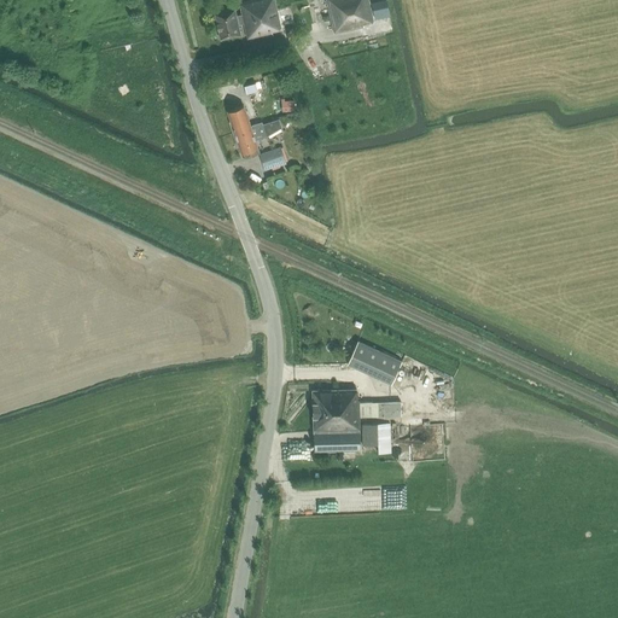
[(239,24),(245,23),(249,38),(272,33),(281,30),(274,0),(257,0),(240,4),(243,15),(237,16),(235,10),(215,15),(221,39),(242,34),(239,24)]
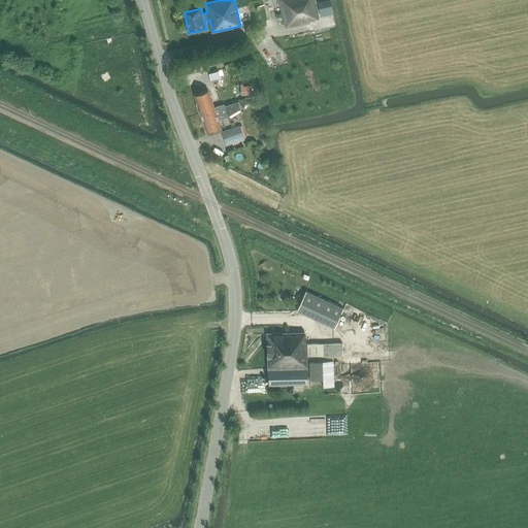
[(277,0),(285,29),(310,23),(309,21),(319,19),(315,0),(277,0)]
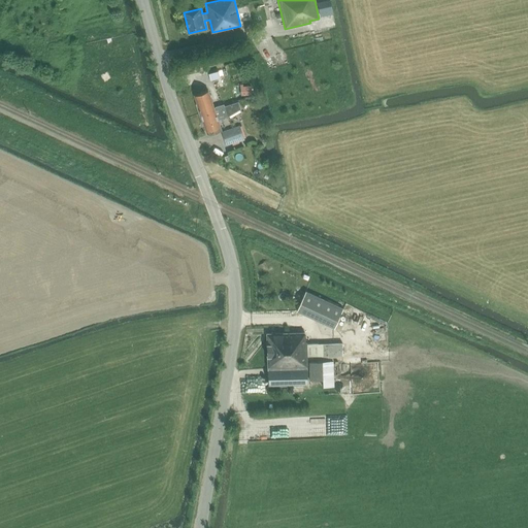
[(208,74),(210,80),(220,78),(218,71),(208,74)]
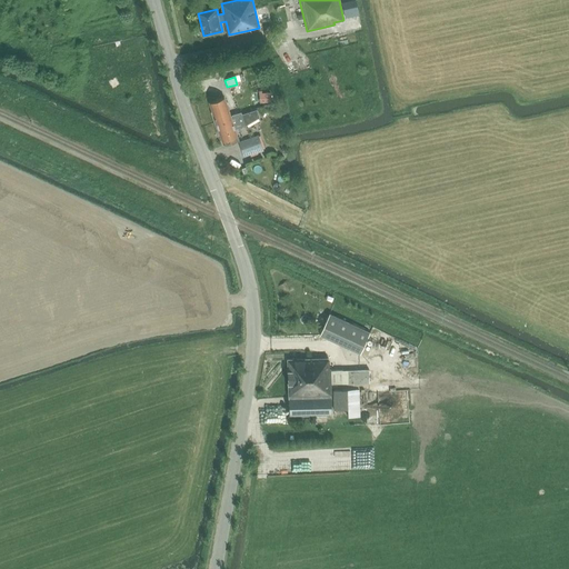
[(262,102),(271,101),(270,91),(261,92),(262,102)]
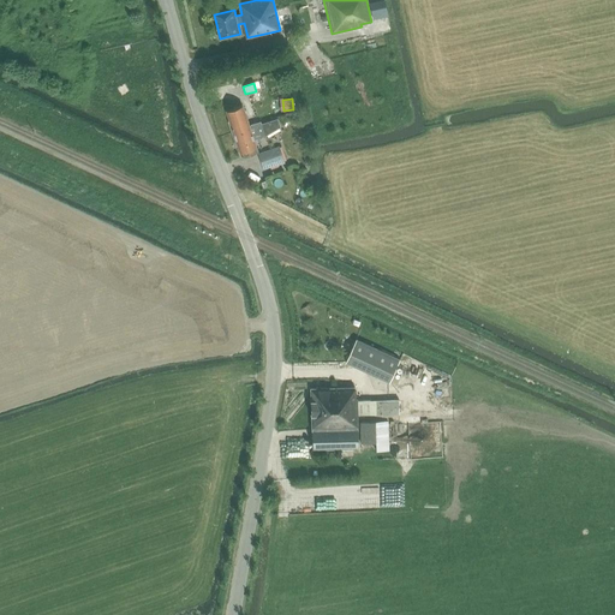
[(226,111),(234,133),(250,129),(251,130),(262,126),(261,123),(261,121),(250,125),(243,105),(226,111)]
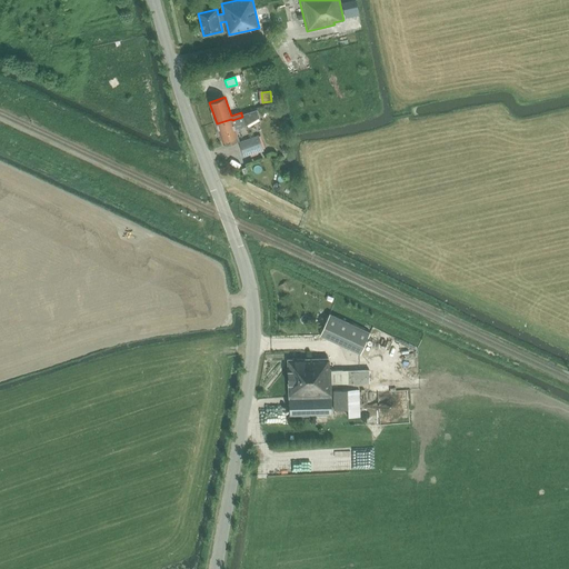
[(223,145),(239,140),(236,129),(246,126),(259,117),(257,109),(241,113),(242,117),(232,120),(231,119),(217,123),(223,145)]
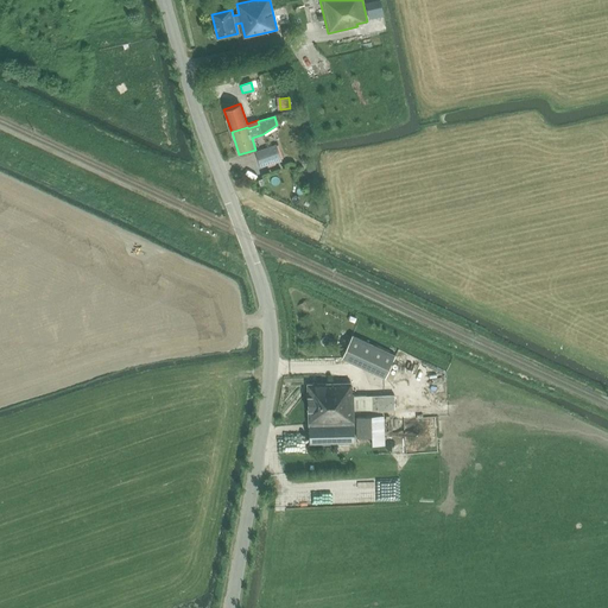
[(255,153),(260,168),(283,159),(278,145),(277,146),(276,145),(255,153)]
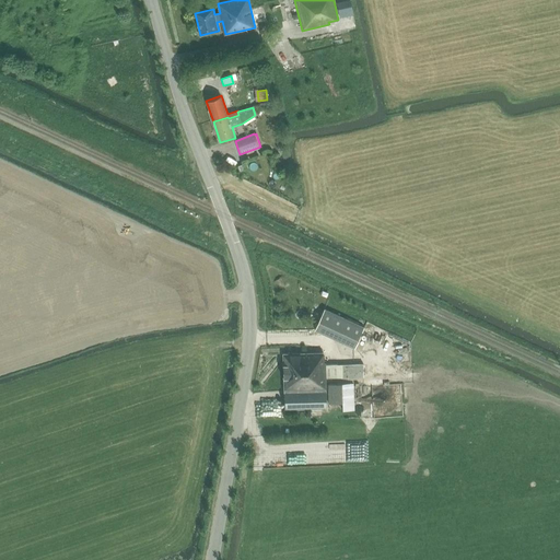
[(364,328),(325,310),(315,329),(354,348),(364,328)]
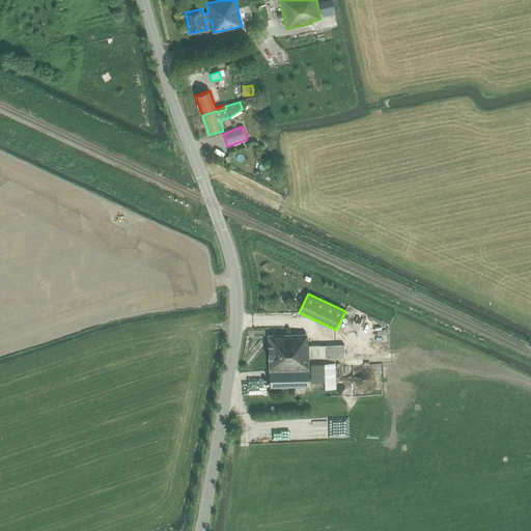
[(306,335),(306,334),(268,335),(269,370),(270,370),(270,388),(309,387),(309,369),(309,359),(344,358),(344,345),(319,345),(309,346),(309,343),(307,343),(306,335)]
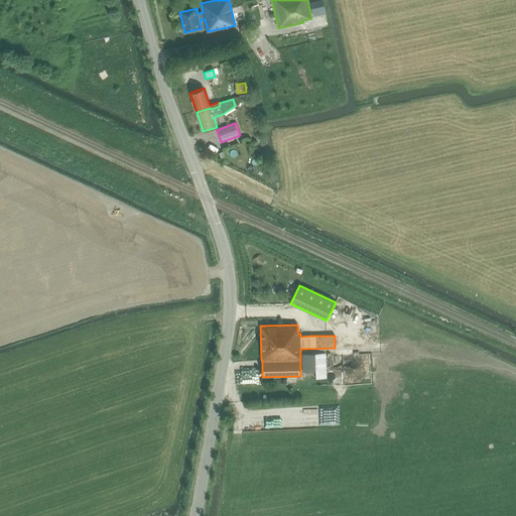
[(327,378),(326,354),(314,354),(302,354),(303,372),(315,371),(315,379),(327,378)]
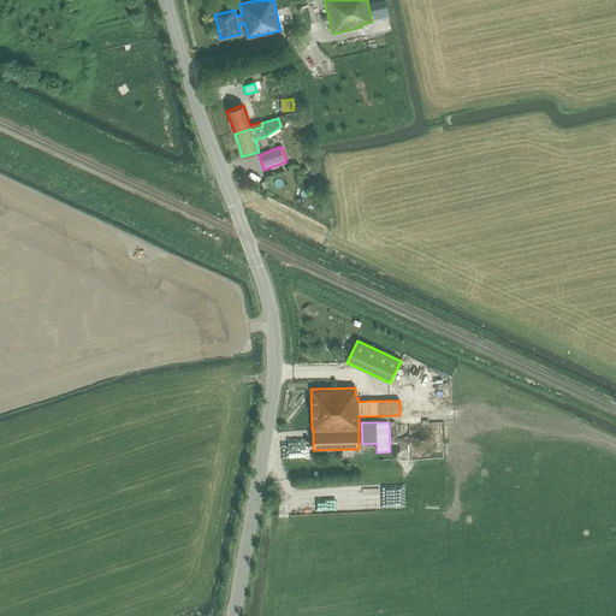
[(276,445),(277,457),(290,457),(289,445),(276,445)]
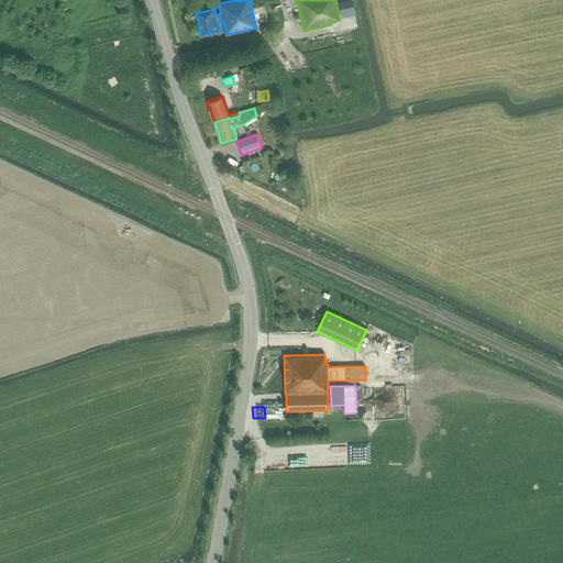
[(366,461),(366,446),(334,445),(333,460),(366,461)]
